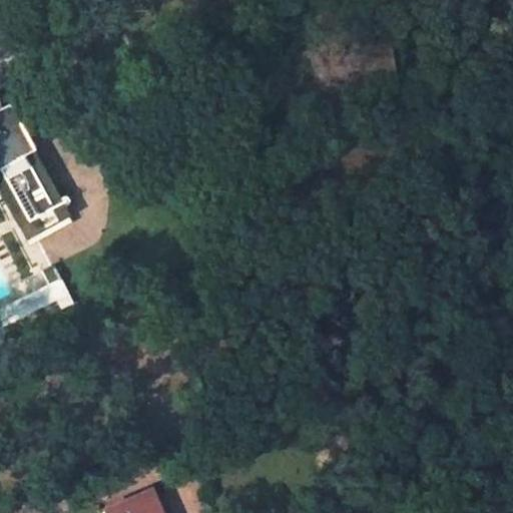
[(5,19),(0,22),(0,76),(28,61),(5,19)]
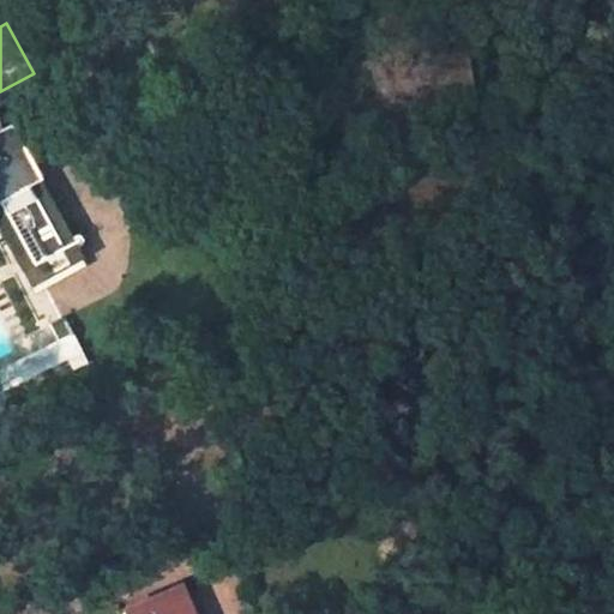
[(0,130),(0,235),(29,288),(82,259),(7,126),(0,130)]
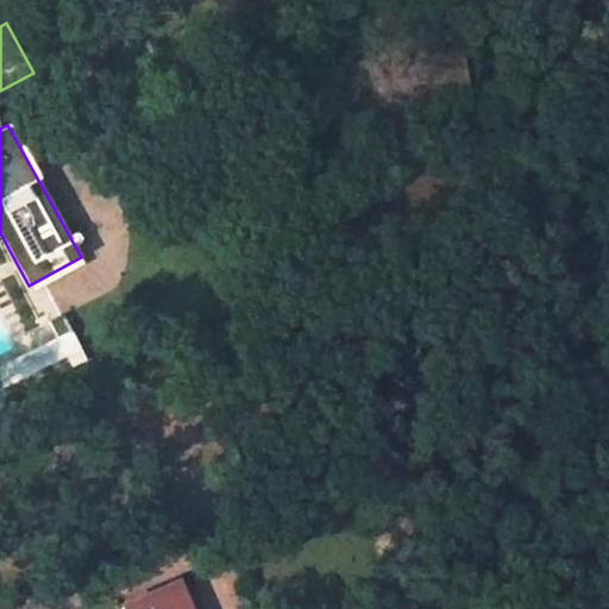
[(85,359),(62,314),(48,321),(57,340),(64,356),(70,366),(85,359)]
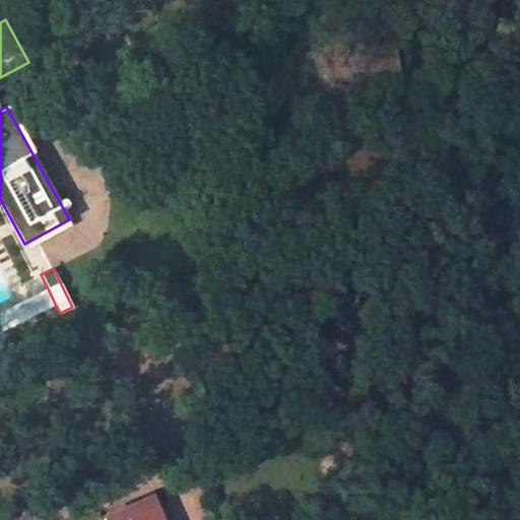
[(49,290),(0,314),(0,330),(55,304),(49,290)]
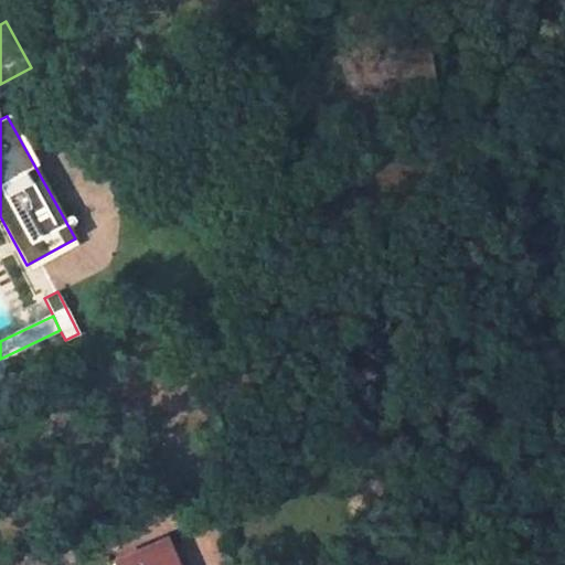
[(115,563),(115,564),(172,564),(163,542),(115,563)]
